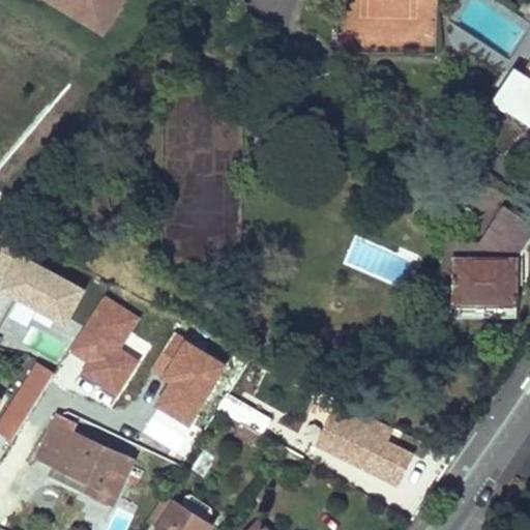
[(51,0),(86,21),(95,5),(111,16),(120,0),(51,0)]
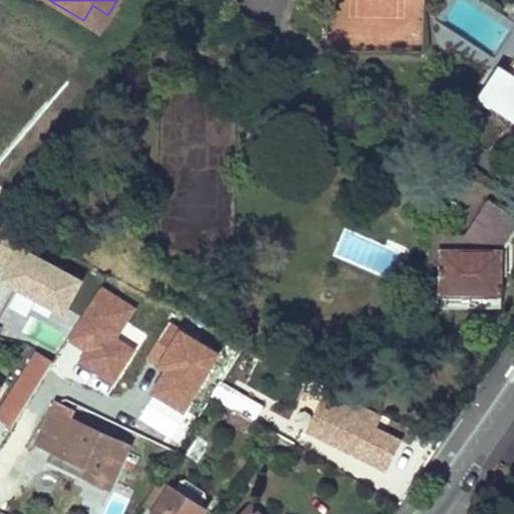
[(98,30),(107,15),(92,5),(83,20),(98,30)]
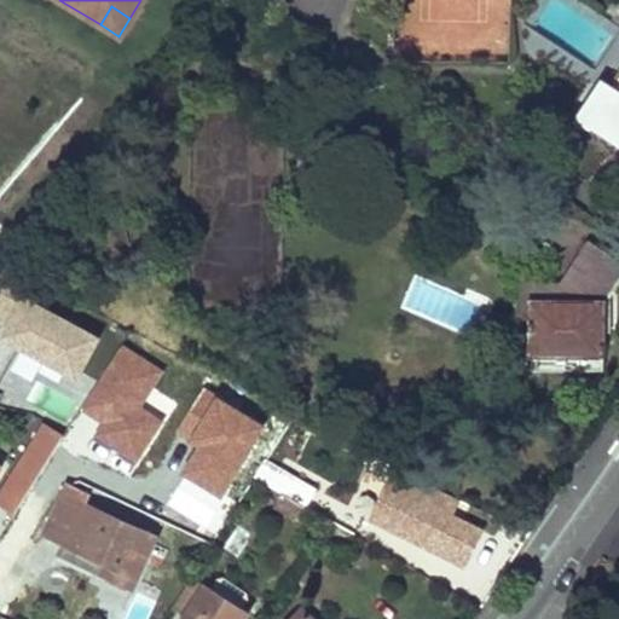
[(618,73),(606,92),(613,98),(618,88),(618,73)]
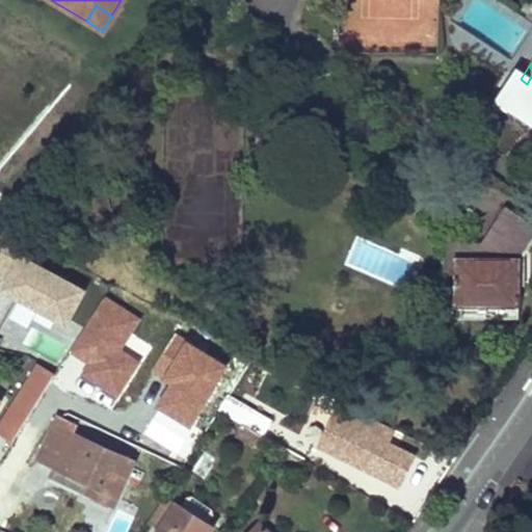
[(505,104),(521,79),(512,75),(496,100),(505,104)]
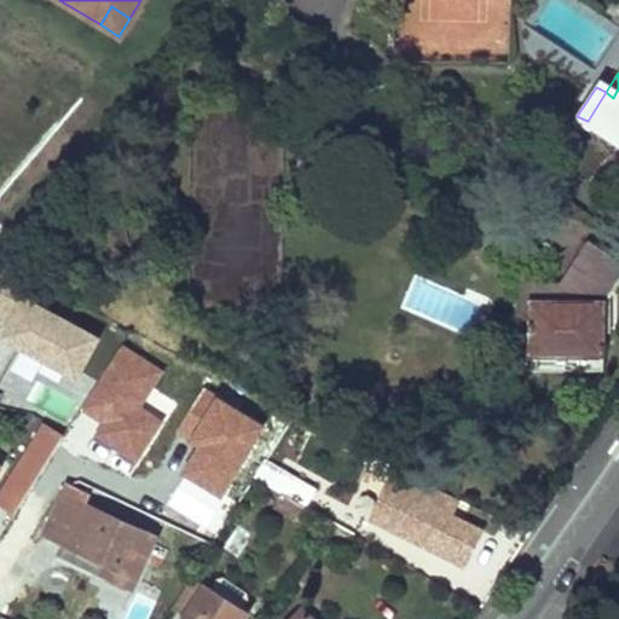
[(618,88),(613,98),(606,92),(588,121),(618,142),(618,88)]
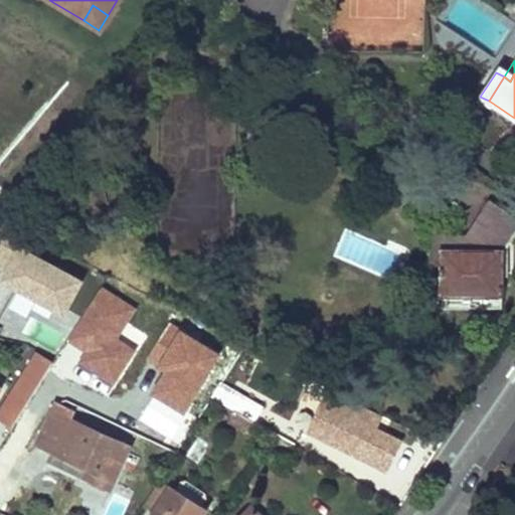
[(422,189),(406,179),(400,189),(416,199),(422,189)]
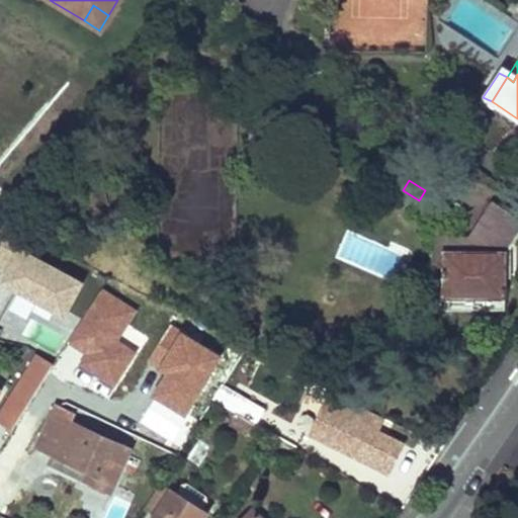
[(517,235),(517,222),(493,204),(475,231),(471,240),(434,233),(434,265),(446,265),(446,297),(485,298),(486,311),(505,311),(504,301),(507,300),(507,288),(505,288),(505,274),(499,274),(500,253),(506,244),(510,247),(517,235)]
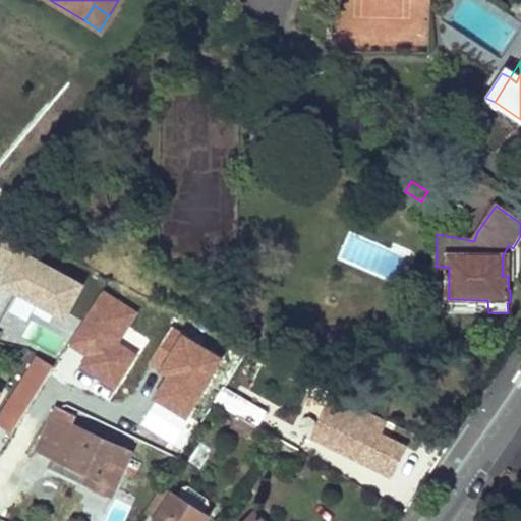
[(0,247),(0,282),(66,317),(85,282),(5,239),(0,247)]
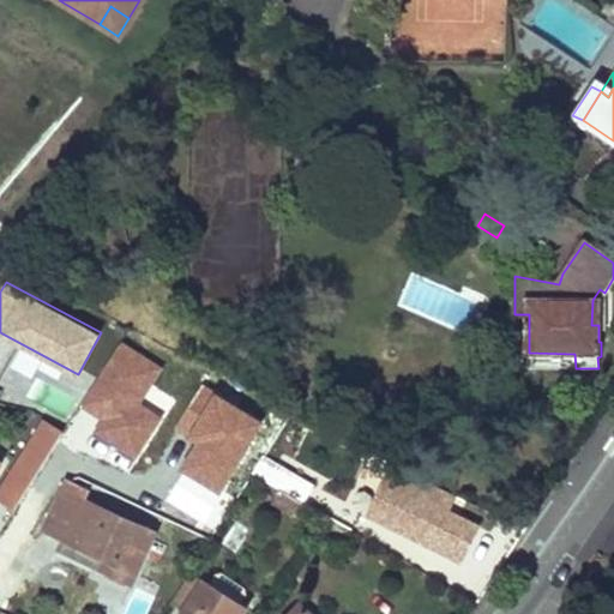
[(605,326),(605,293),(600,289),(593,300),(591,325),(599,325),(605,326)]
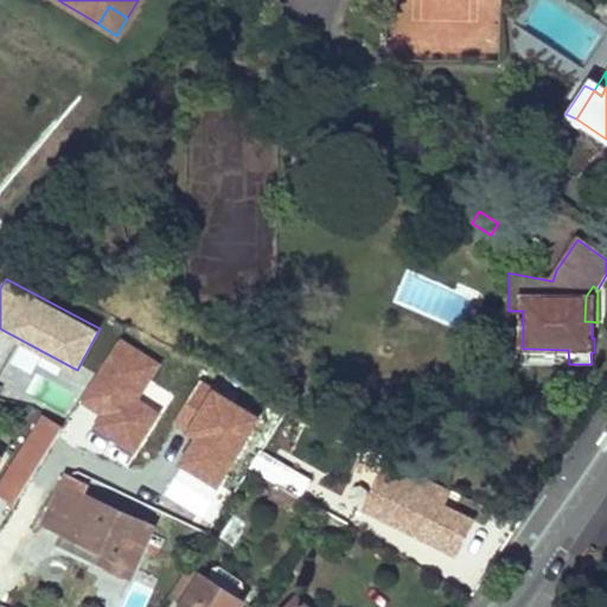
[(70,393),(57,384),(51,394),(65,401),(70,393)]
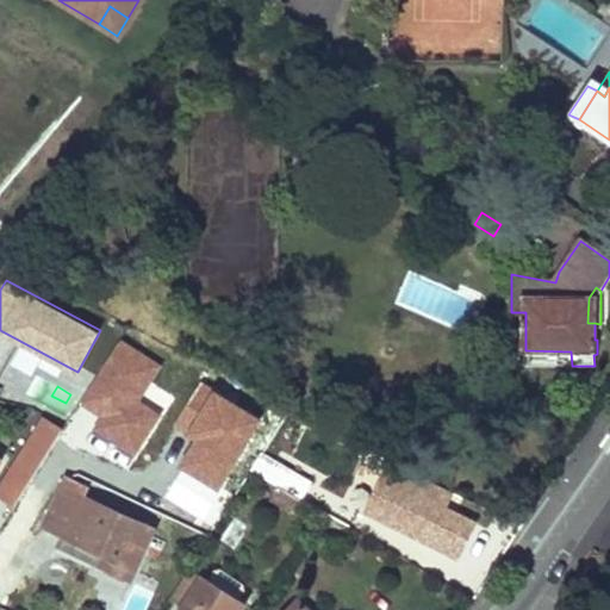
[(0,495),(14,504),(62,428),(45,417),(0,487),(0,495)]
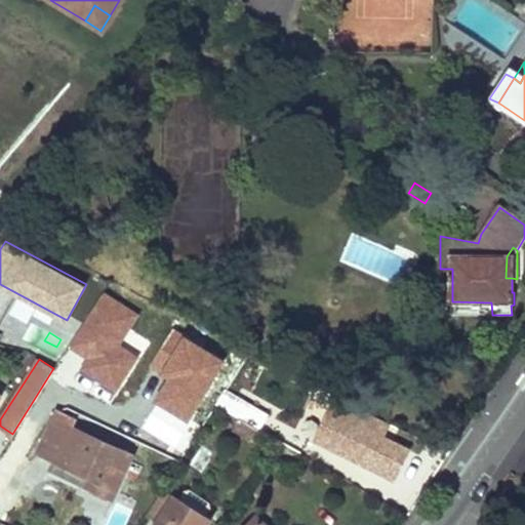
[(267,416),(224,391),(215,404),(238,418),(232,429),(251,441),(267,416)]
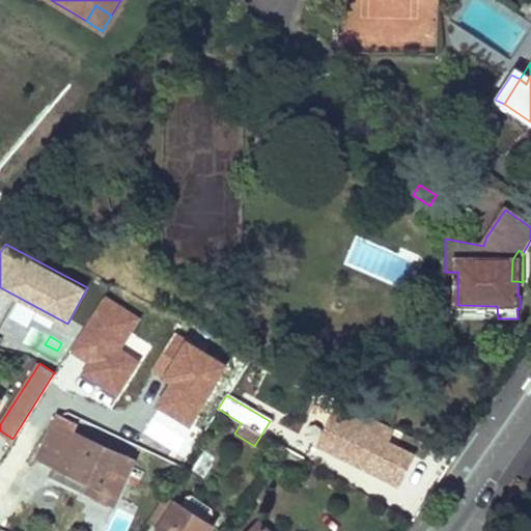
[(82,408),(66,398),(38,458),(54,466),(93,485),(88,494),(91,496),(90,498),(106,506),(112,503),(132,463),(70,432),(82,408)]
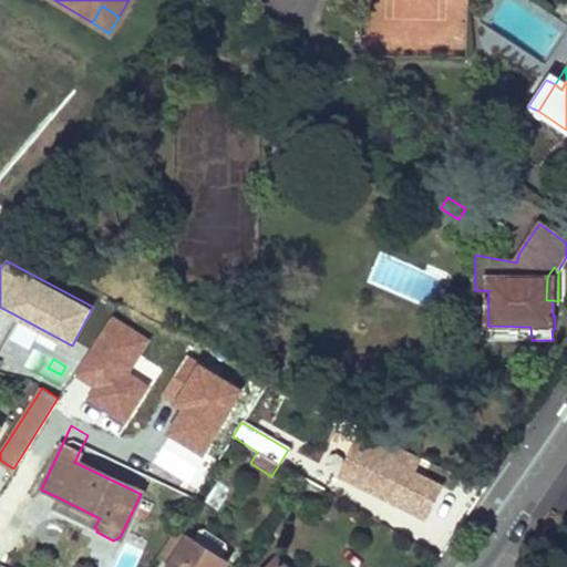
[(432,465),(371,433),(361,451),(381,462),(366,490),(406,512),(432,465)]
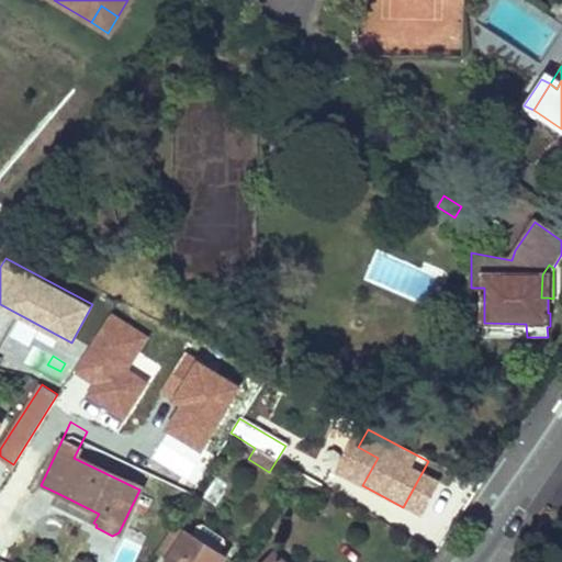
[(99,514),(57,493),(52,503),(93,523),(99,514)]
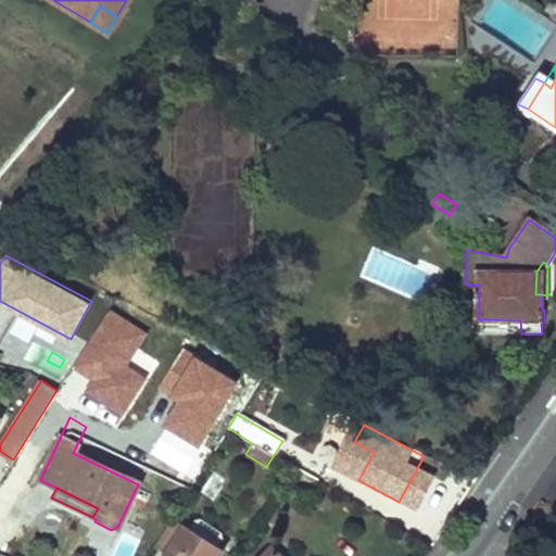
[(218,555),(223,551),(173,518),(155,546),(167,554),(165,555),(218,555)]
